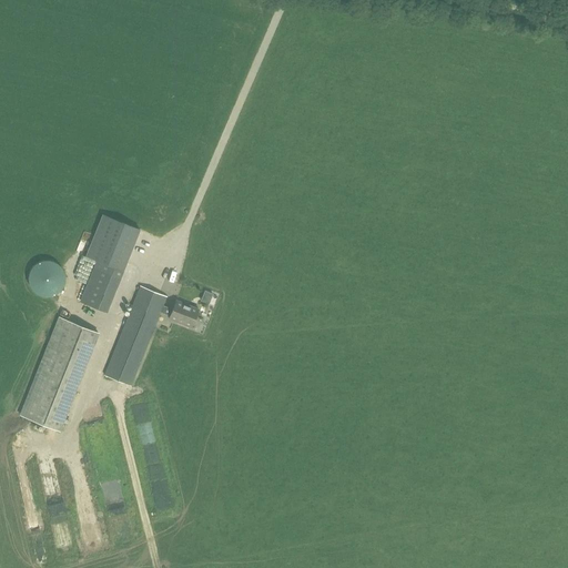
[(97,260),(121,269),(137,227),(98,212),(81,254),(97,260)]
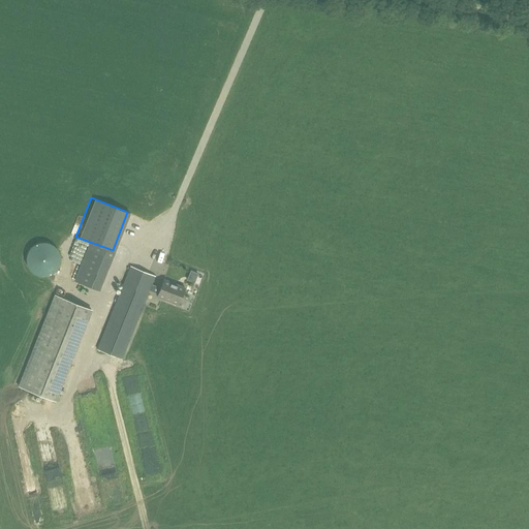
[(90,242),(74,281),(98,289),(113,250),(90,242)]
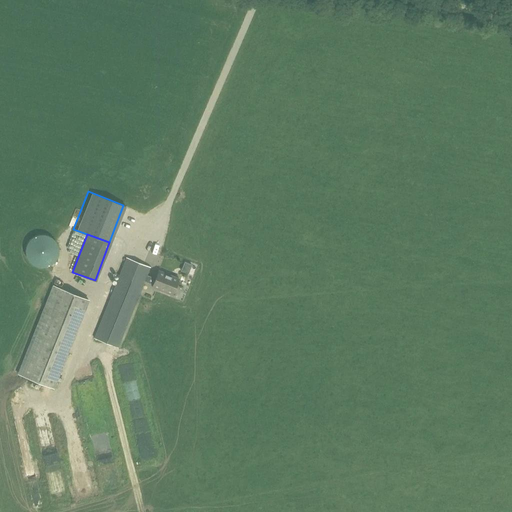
[(29,240),(28,243),(26,245),(25,248),(25,251),(26,254),(26,257),(28,260),(30,262),(32,264),(35,266),(38,267),(41,268),(44,268),(47,267),(49,266),(52,264),(54,262),(56,260),(57,257),(58,254),(58,251),(58,248),(57,245),(56,242),(54,240),(52,238),(49,236),(46,235),(43,235),(40,235),(37,235),(34,236),(32,238),(29,240)]
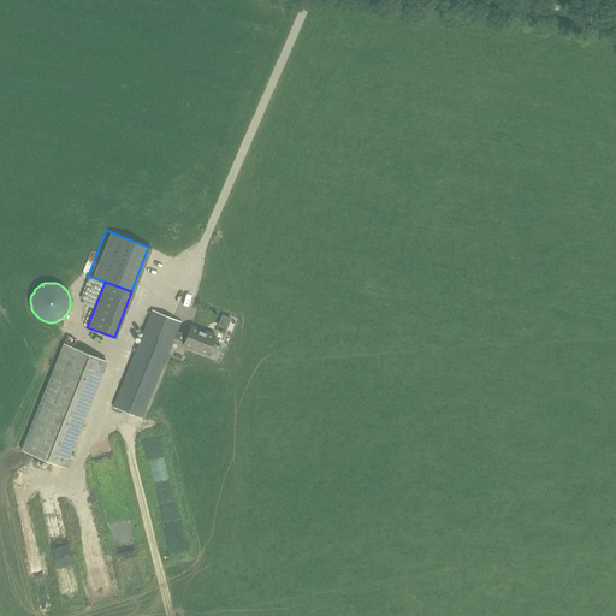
[(187,335),(176,330),(179,320),(150,308),(112,404),(141,416),(172,337),(183,342),(182,344),(207,354),(214,335),(190,325),(187,335)]
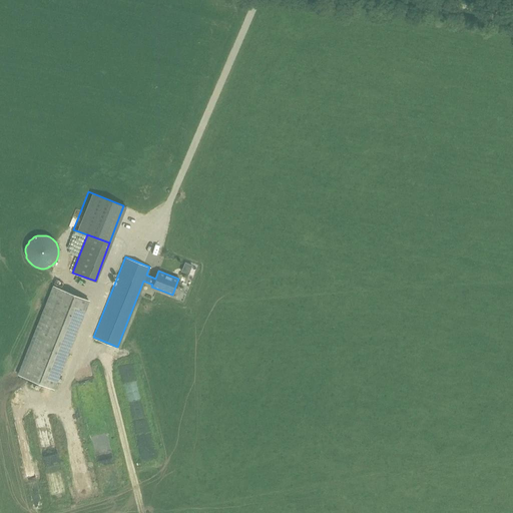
[(53,286),(17,375),(54,390),(89,301),(53,286)]
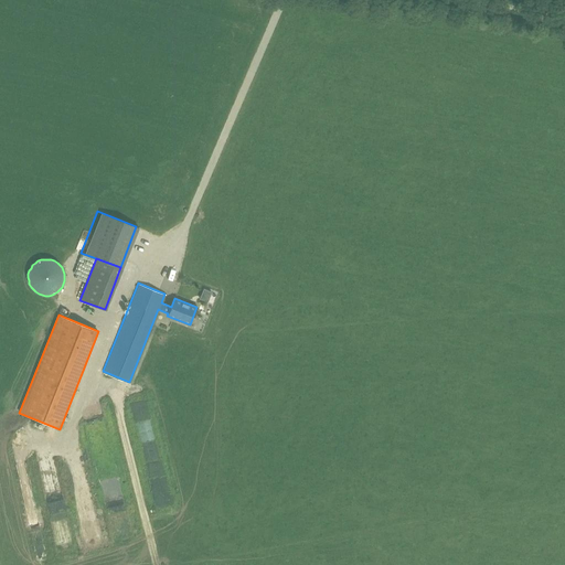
[(140,418),(155,415),(153,407),(139,411),(140,418)]
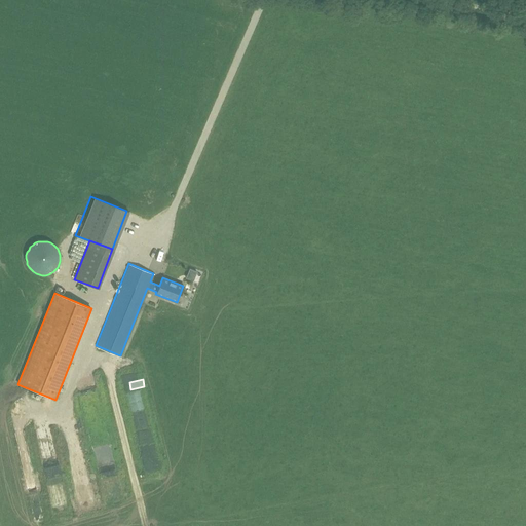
[(104,418),(90,421),(92,430),(106,427),(104,418)]
